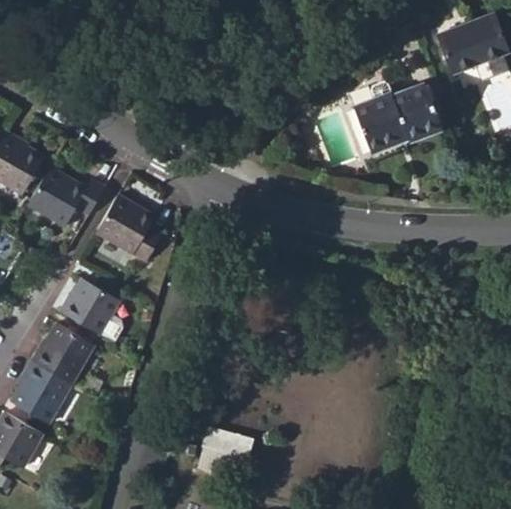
[(494,16),(440,36),(454,73),(509,54),(494,16)]
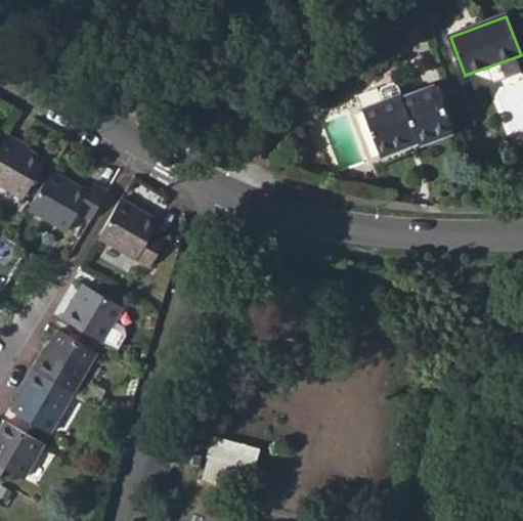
[(379,94),(382,102),(399,96),(396,88),(392,85),(380,89),(379,94)]
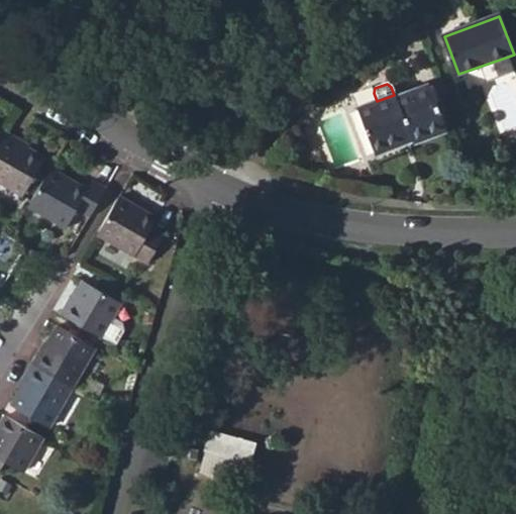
[(444,132),(427,86),(395,97),(394,95),(358,108),(375,156),(409,143),(412,144),(444,132)]
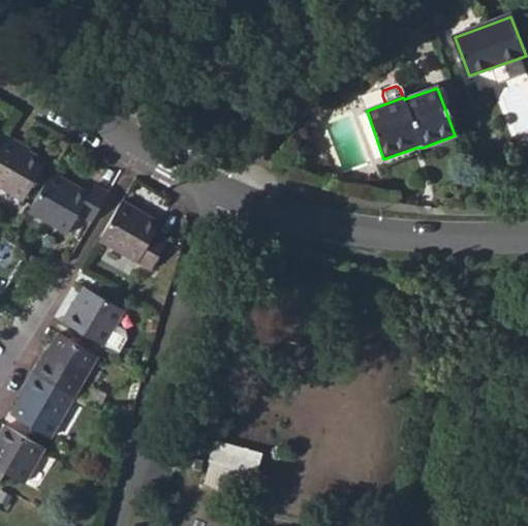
[(22,144),(7,136),(0,149),(0,187),(24,200),(45,162),(21,147),(22,144)]
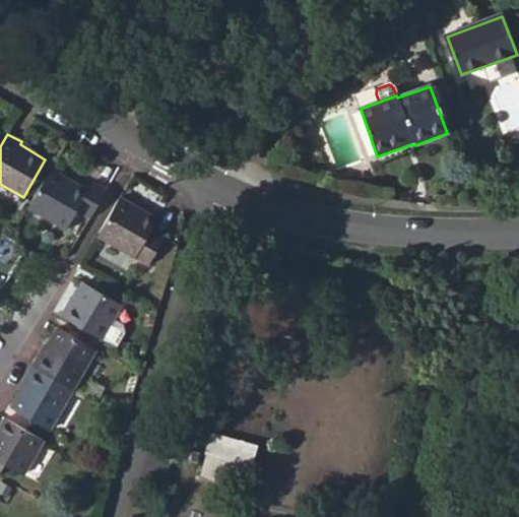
[(74,210),(88,217),(104,189),(89,181),(84,189),(51,171),(28,209),(63,229),(74,210)]
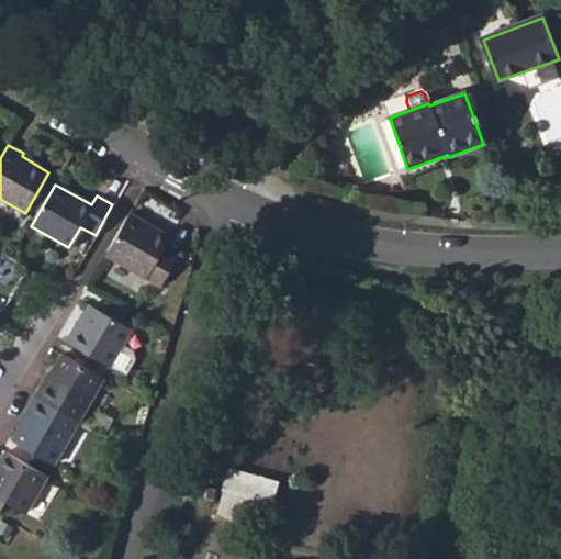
[(166,235),(126,213),(103,254),(157,286),(177,254),(160,245),(166,235)]
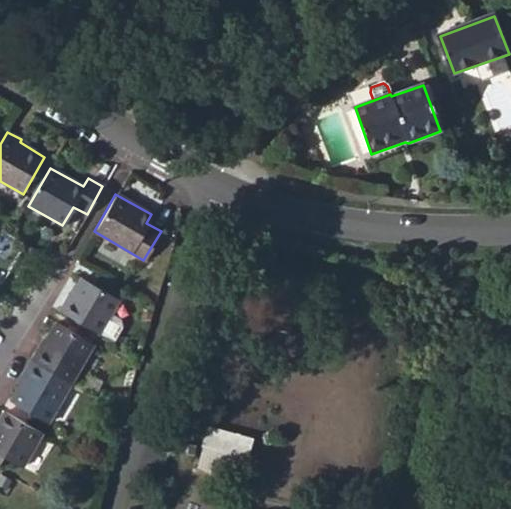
[(67,297),(58,312),(99,335),(119,300),(82,278),(70,300),(67,297)]
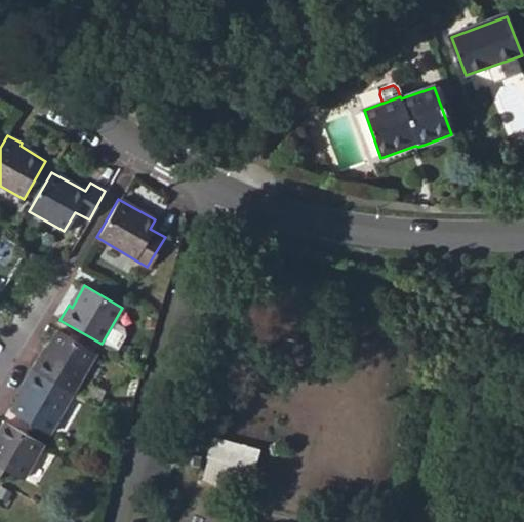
[(39,357),(32,371),(72,395),(95,354),(58,332),(43,359),(39,357)]
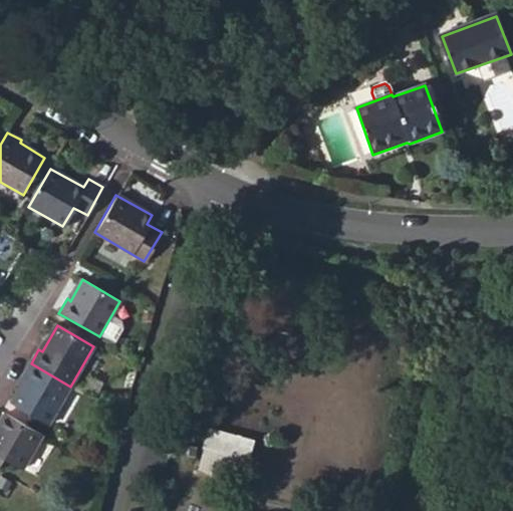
[(49,425),(70,387),(31,363),(22,377),(26,380),(12,404),(49,425)]
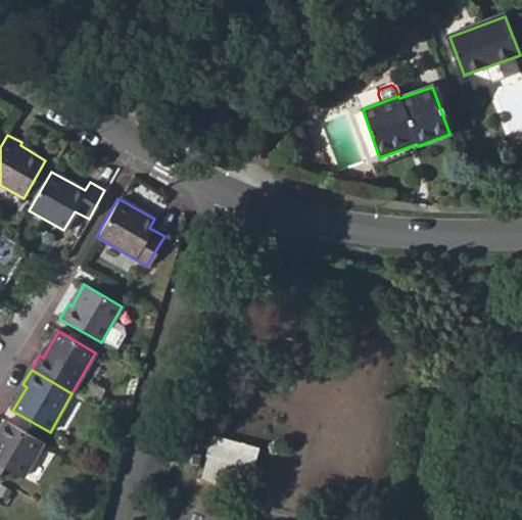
[(24,478),(44,443),(1,418),(0,419),(0,474),(4,468),(24,478)]
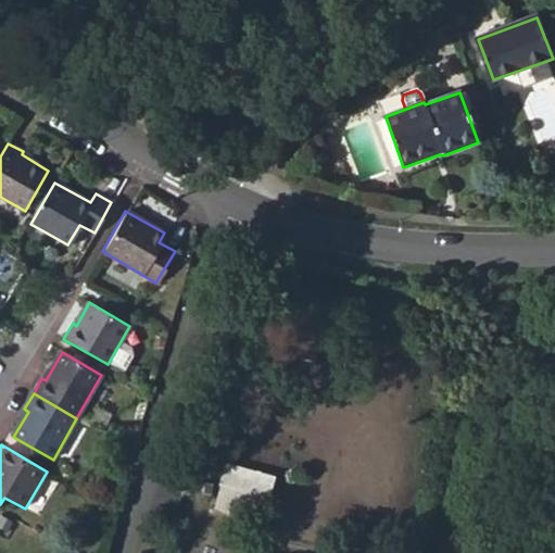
[(266,517),(278,475),(230,461),(217,503),(266,517)]
